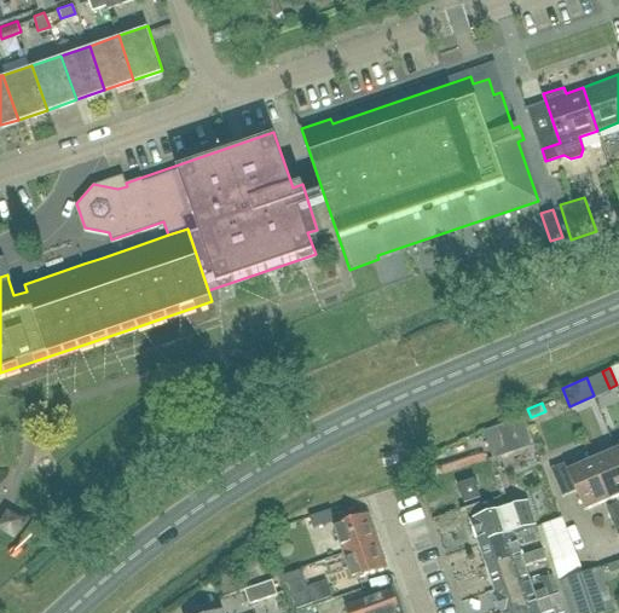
[(591,458),(608,497),(618,492),(618,455),(615,447),(591,458)]
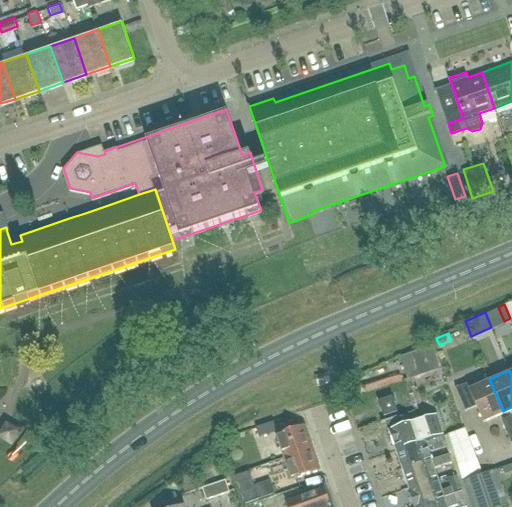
[(476,404),(483,420),(503,411),(489,379),(470,387),(467,380),(455,385),(465,408),(476,404)]
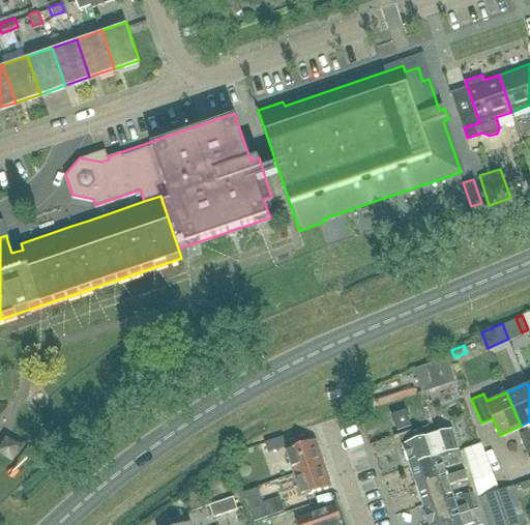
[(406,408),(391,412),(396,429),(411,424),(406,408)]
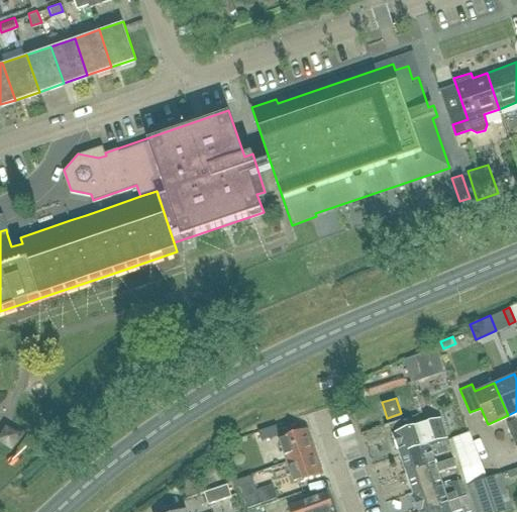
[(439,417),(421,422),(391,432),(398,452),(446,436),(439,417)]
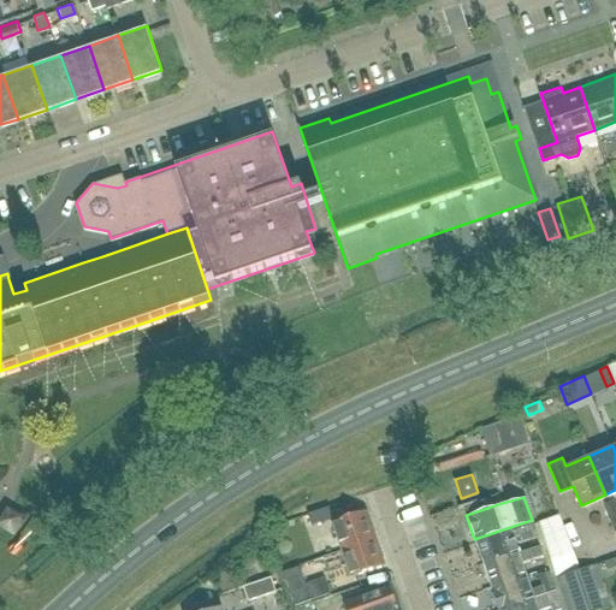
[(609,516),(615,513),(615,503),(614,498),(603,502),(609,516)]
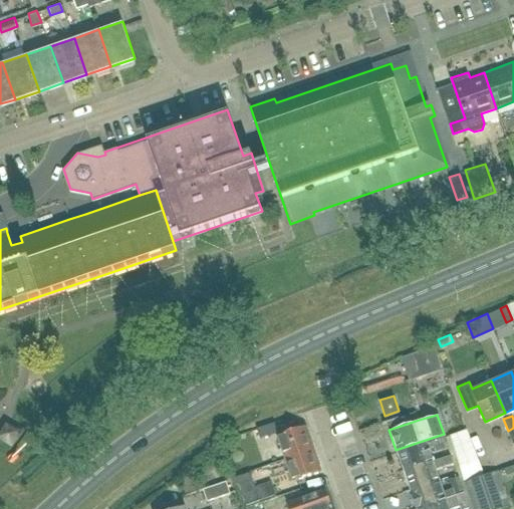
[(274,421),(256,427),(259,436),(277,430),(274,421)]
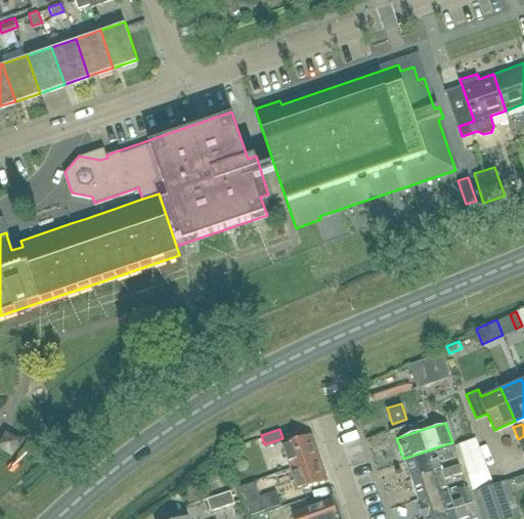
[(15,437),(7,433),(1,443),(11,449),(12,449),(17,438),(15,437)]
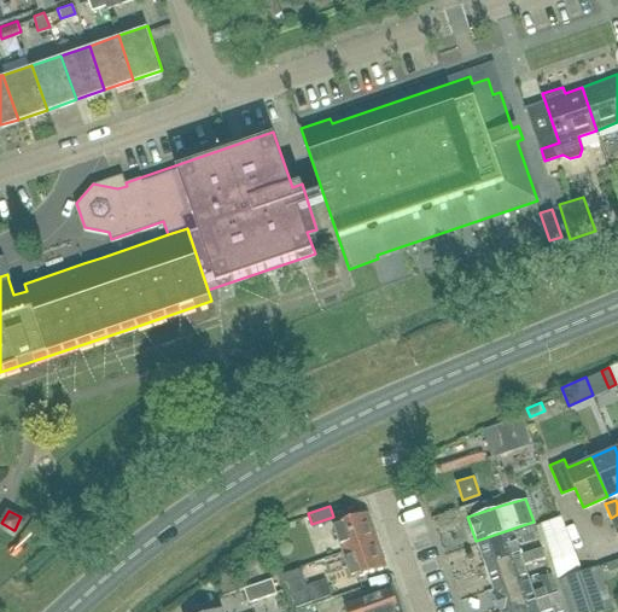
[(343,547),(374,536),(366,511),(333,522),(343,547)]
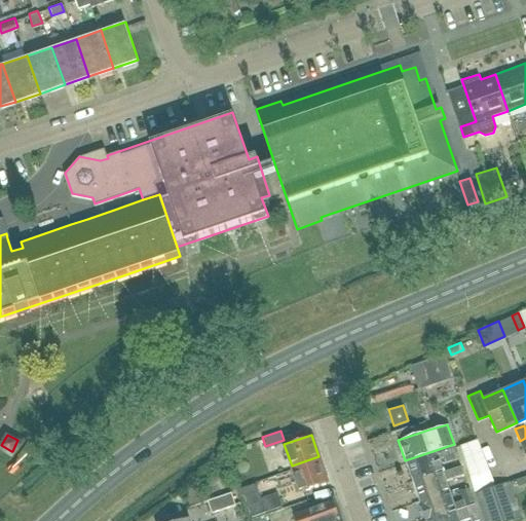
[(477,437),(459,443),(458,444),(474,490),(494,483),(477,437)]
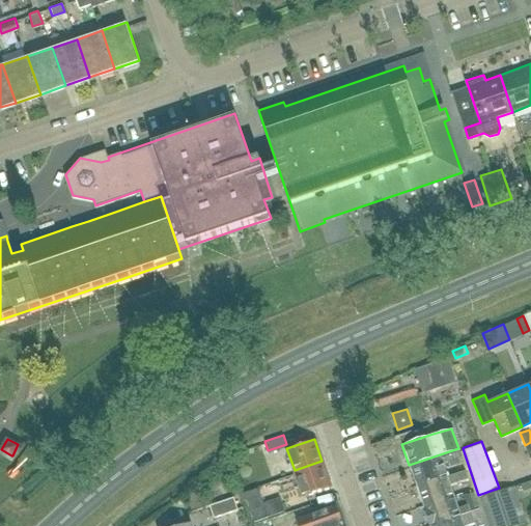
[(347,445),(350,464),(364,463),(362,443),(347,445)]
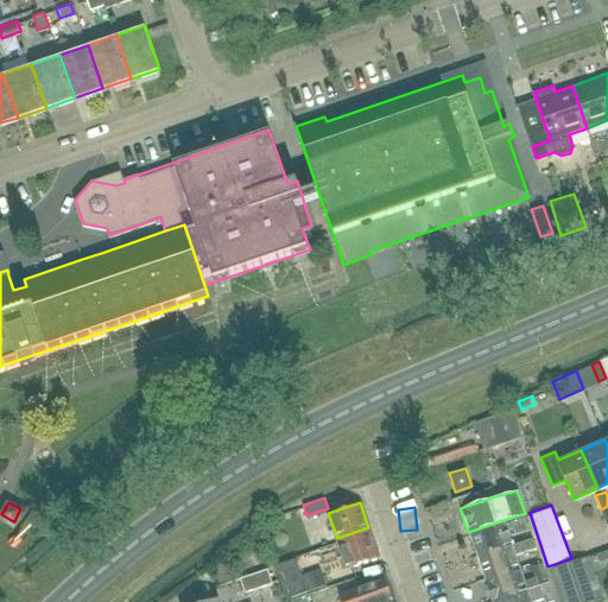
[(508,534),(530,526),(525,513),(468,532),(476,553),(512,542),(508,534)]
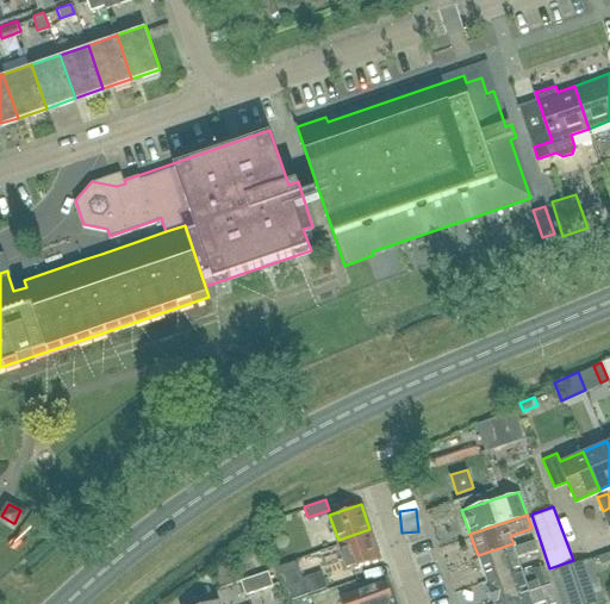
[(327,517),(302,525),(309,547),(335,539),(327,517)]
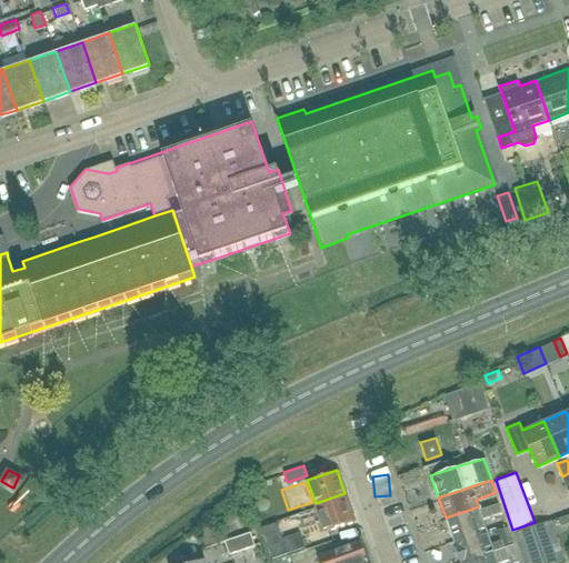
[(316,503),(323,529),(355,520),(345,493),(316,503)]
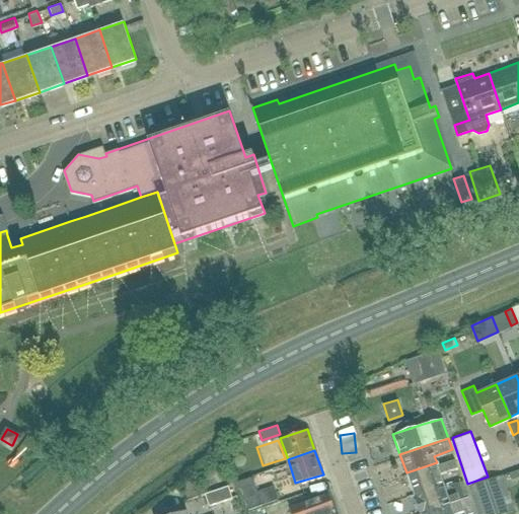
[(440,472),(449,469),(458,466),(455,457),(448,459),(437,463),(437,462),(406,472),(413,491),(443,481),(440,472)]
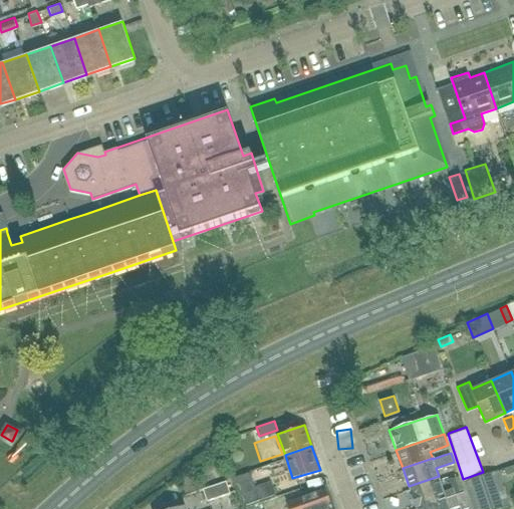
[(464,480),(474,508),(492,508),(509,503),(497,469),(464,480)]
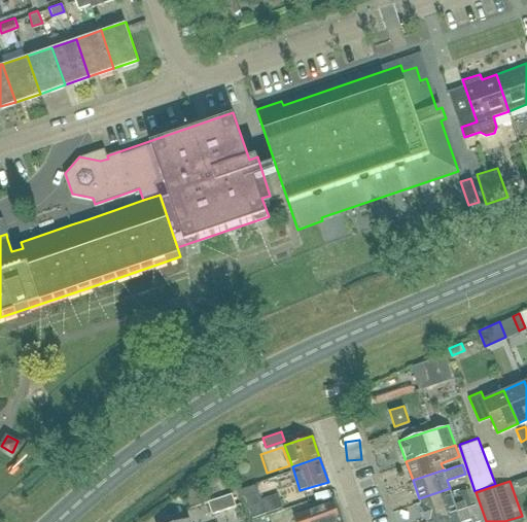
[(463,499),(455,502),(450,488),(419,498),(426,519),(475,501),(469,487),(460,490),(463,499)]
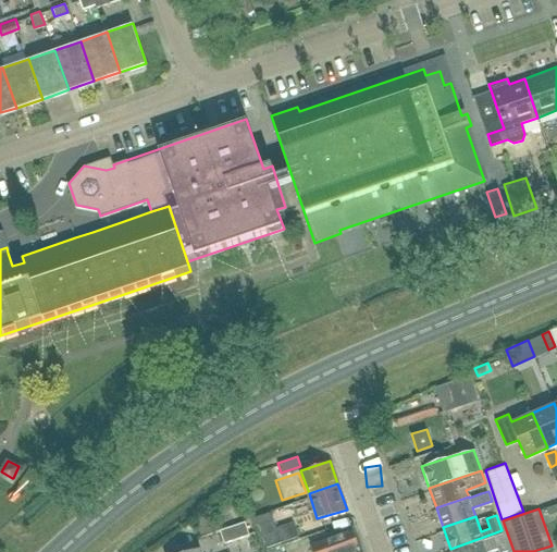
[(220,529),(224,542),(249,534),(245,520),(220,529)]
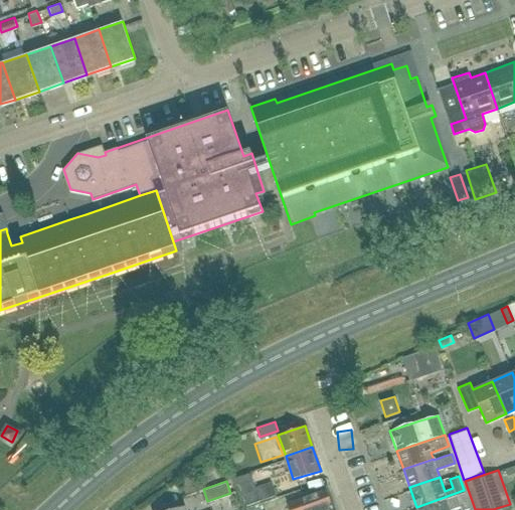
[(291,509),(318,509),(332,505),(326,487),(288,500),(291,509)]
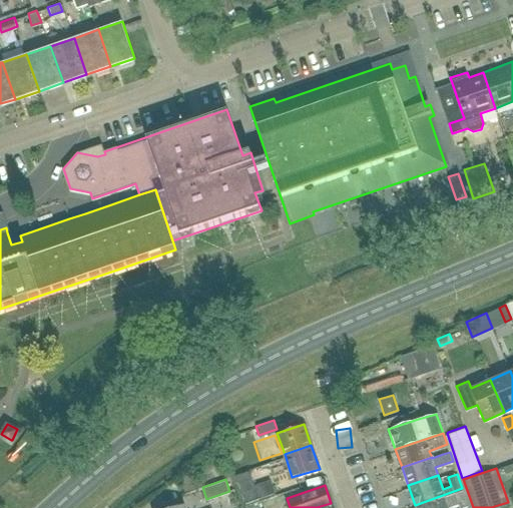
[(449,507),(447,502),(456,499),(459,507),(461,507),(469,506),(462,488),(415,505),(415,507),(449,507)]
